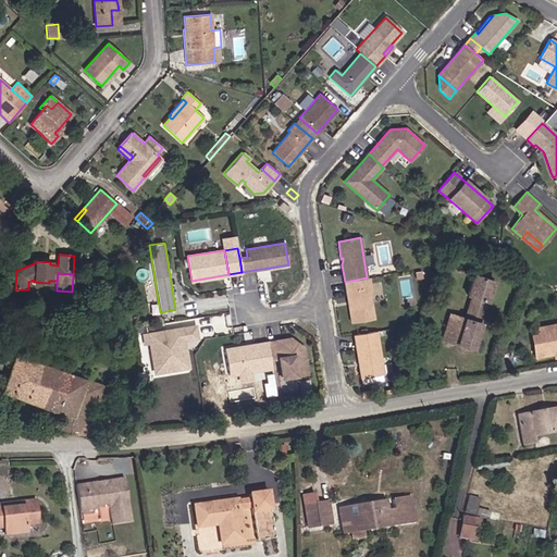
[(473,349),(495,282),(473,275),(468,295),(471,297),(465,319),(450,314),(447,325),(461,330),(457,344),(473,349)]
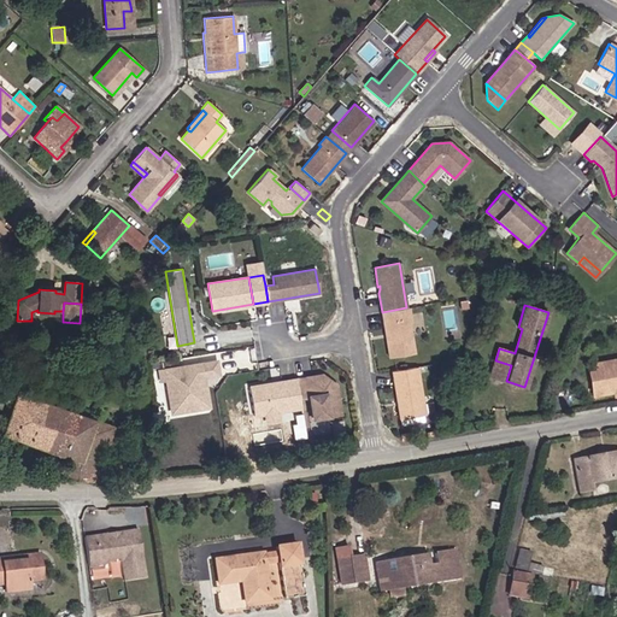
[(415,352),(409,322),(411,322),(409,307),(406,307),(382,312),(386,331),(388,334),(388,336),(386,338),(389,357),(415,352)]
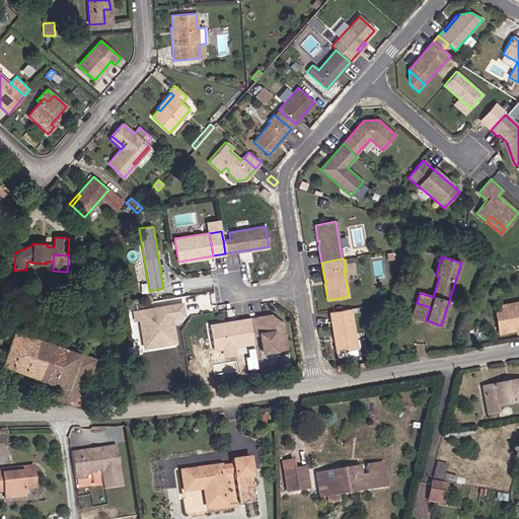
[(518,301),(500,305),(501,311),(505,332),(517,329),(518,328),(518,301)]
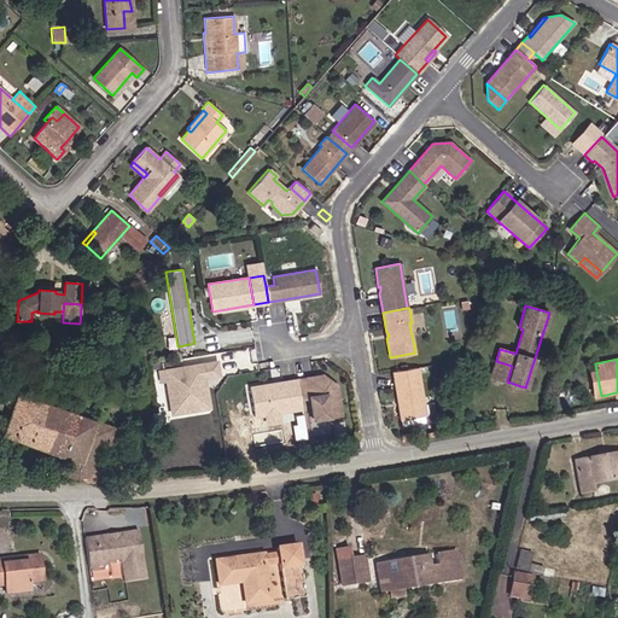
[(507,382),(512,366),(496,361),(490,377),(507,382)]
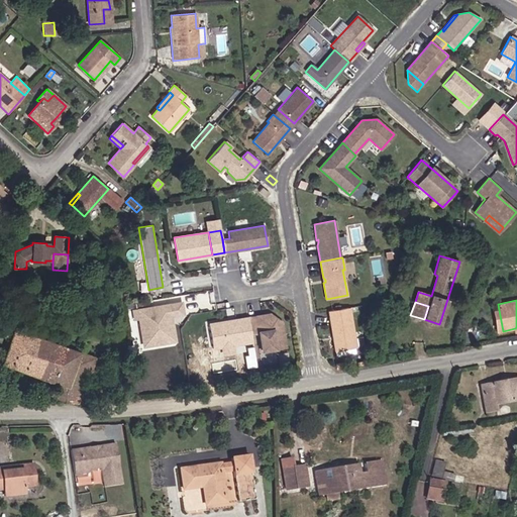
[(170,312),(169,304),(145,308),(146,316),(170,312)]
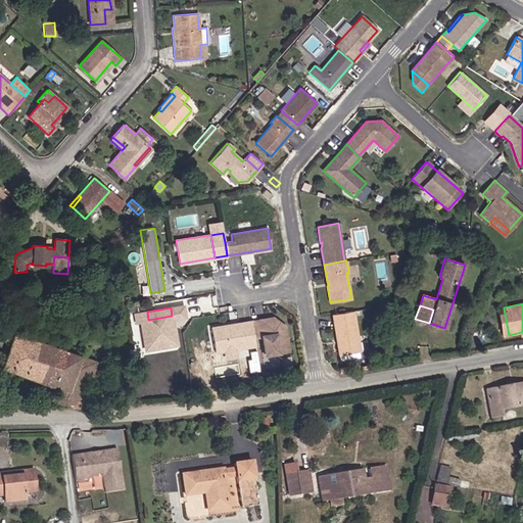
[(177,344),(172,316),(148,320),(147,312),(135,314),(136,322),(140,321),(144,344),(150,348),(177,344)]
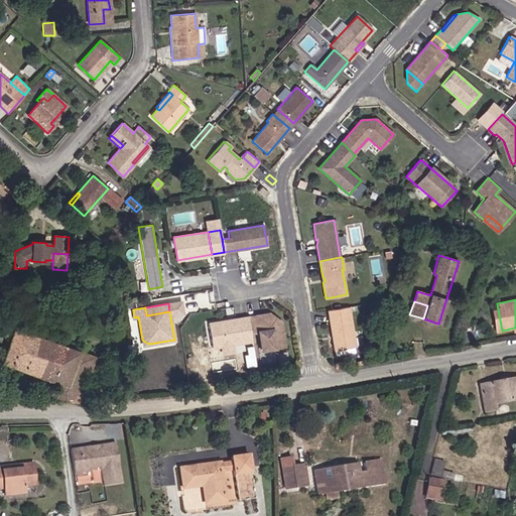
[(354,348),(347,307),(328,310),(334,351),(354,348)]
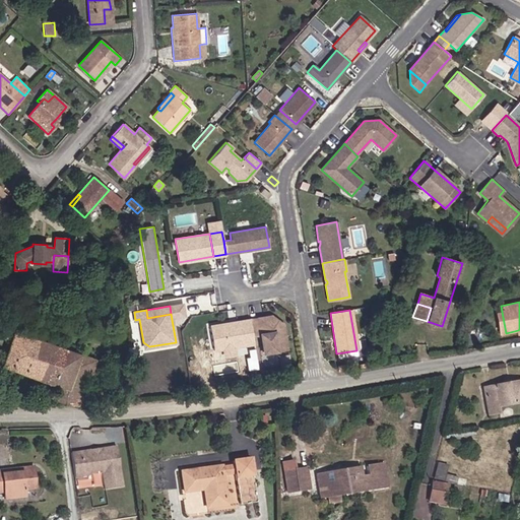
[(506,333),(502,312),(496,313),(500,334),(506,333)]
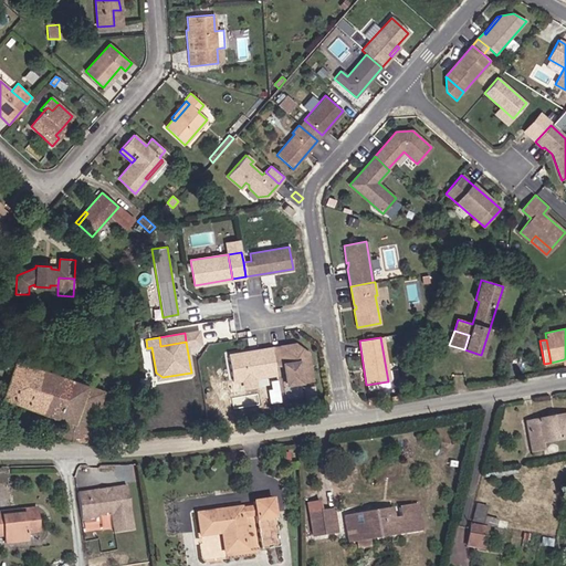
[(310,364),(307,353),(295,344),(272,347),(275,365),(283,364),(286,384),(302,380),(308,371),(307,365),(310,364)]
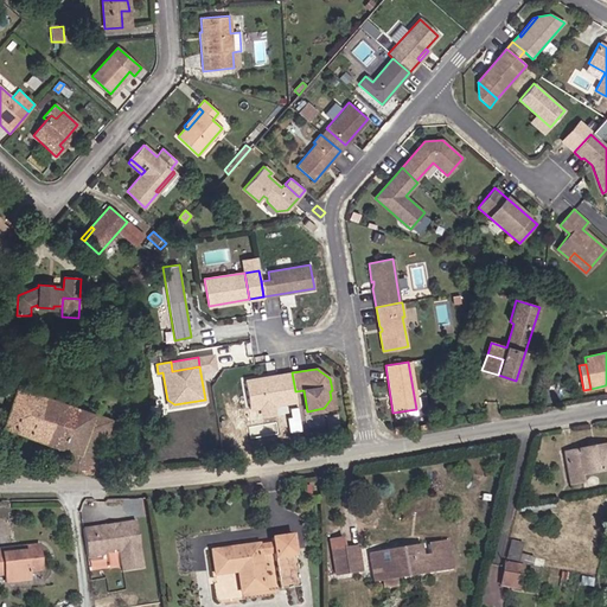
[(292,372),(246,381),(250,409),(296,401),(295,391),(292,372)]
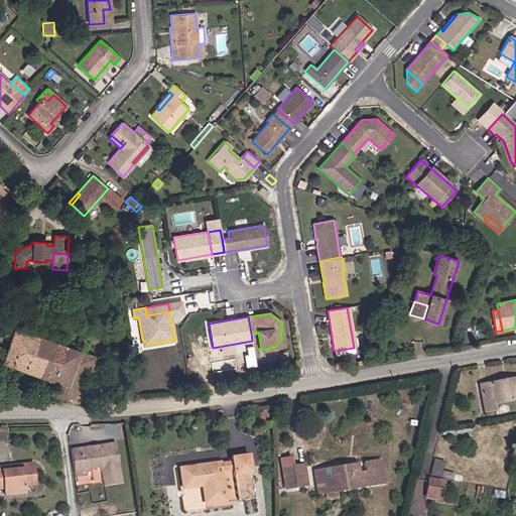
[(81,402),(93,364),(95,358),(91,356),(80,352),(30,335),(13,329),(2,362),(62,384),(57,402),(81,402)]
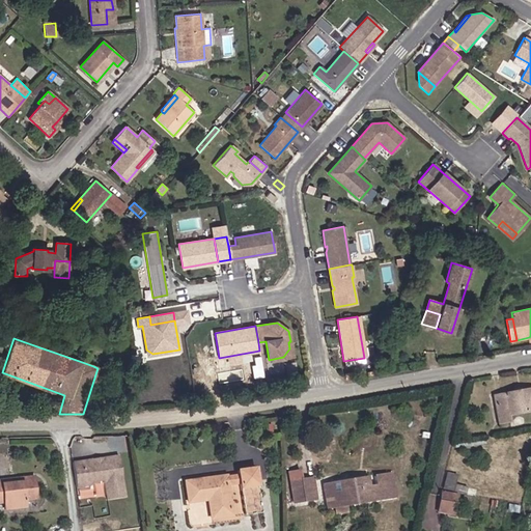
[(292,356),(290,341),(288,342),(289,348),(283,357),(292,356)]
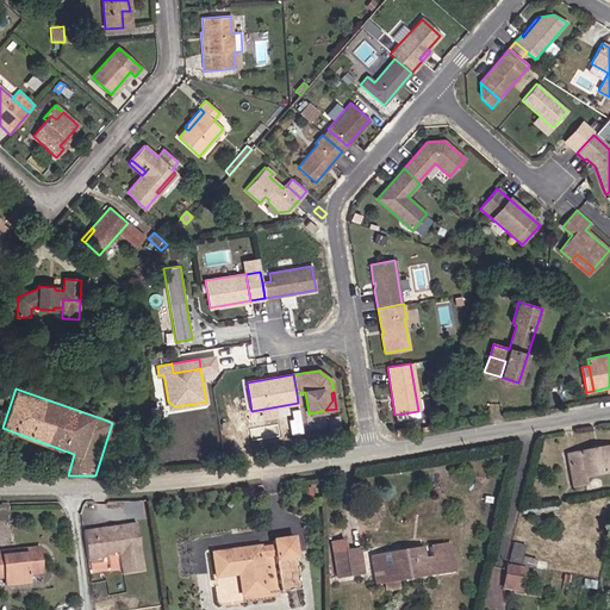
[(609,472),(609,447),(568,455),(573,486),(584,485),(583,477),(609,472)]
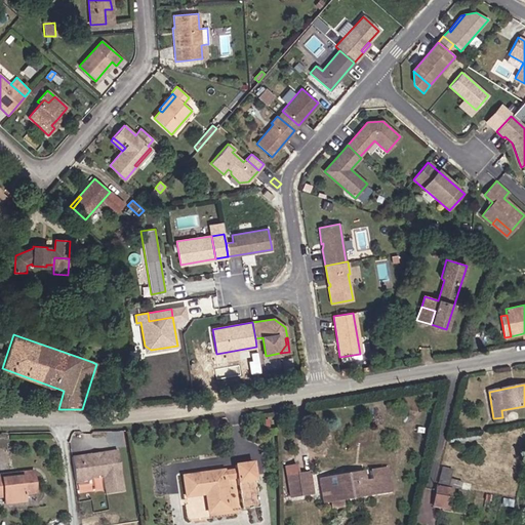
[(121,478),(117,450),(101,452),(99,454),(93,455),(91,453),(72,456),(76,484),(88,482),(91,479),(104,477),(107,480),(121,478)]
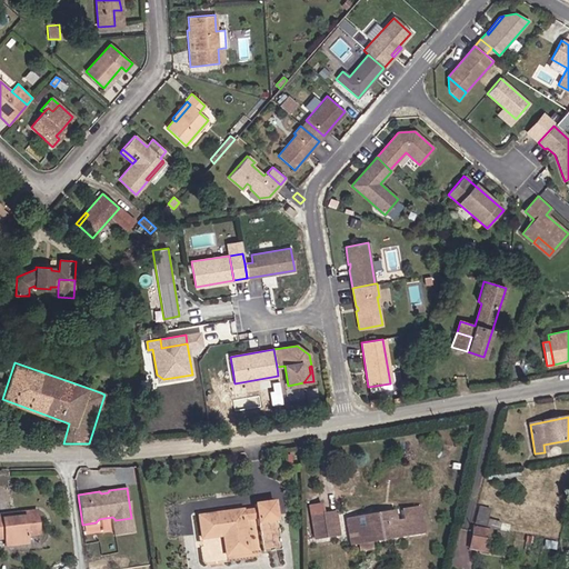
[(279,550),(272,502),(255,505),(255,509),(256,519),(261,553),(279,550)]
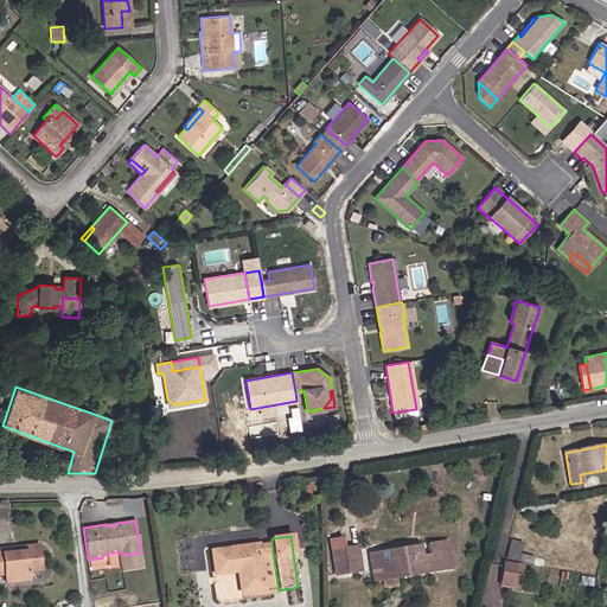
[(534,557),(519,554),(522,544),(511,541),(506,558),(531,566),(534,557)]
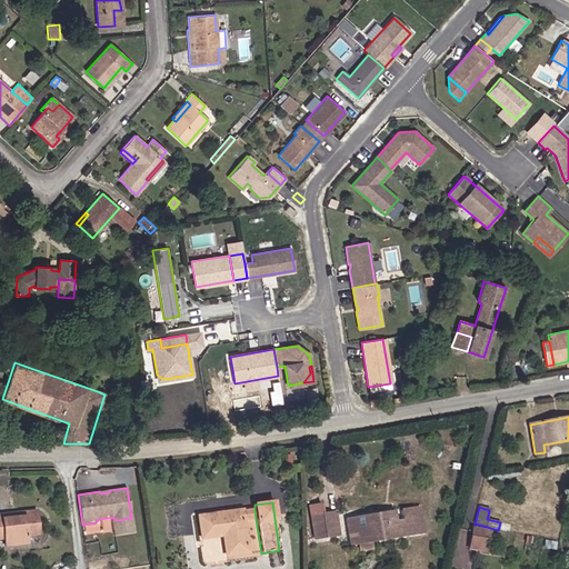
[(422,532),(418,508),(402,511),(405,521),(395,522),(392,512),(346,520),(350,545),(422,532)]
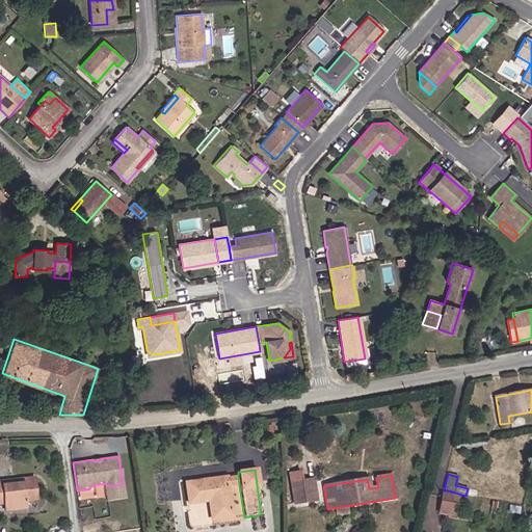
[(239,485),(238,476),(225,478),(228,486),(239,485)]
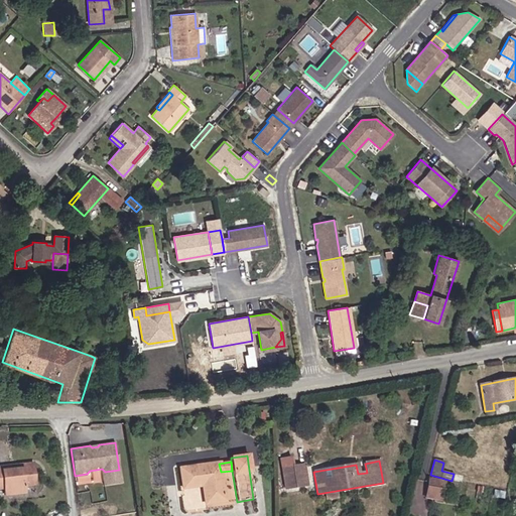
[(34,485),(32,464),(16,466),(16,469),(1,471),(1,468),(0,467),(0,489),(3,489),(4,496),(24,493),(24,486),(34,485)]
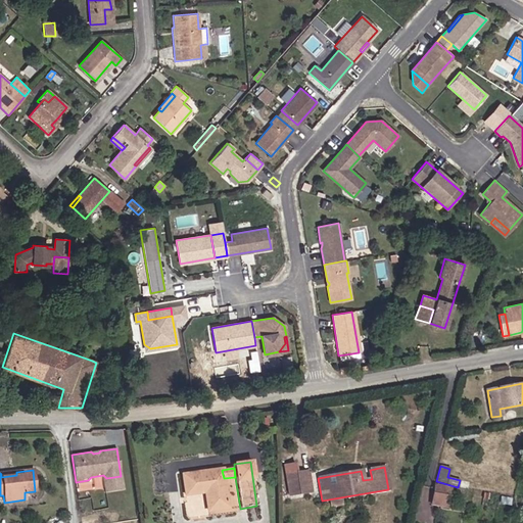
[(227,508),(224,478),(222,470),(182,475),(185,494),(204,491),(207,511),(227,508)]
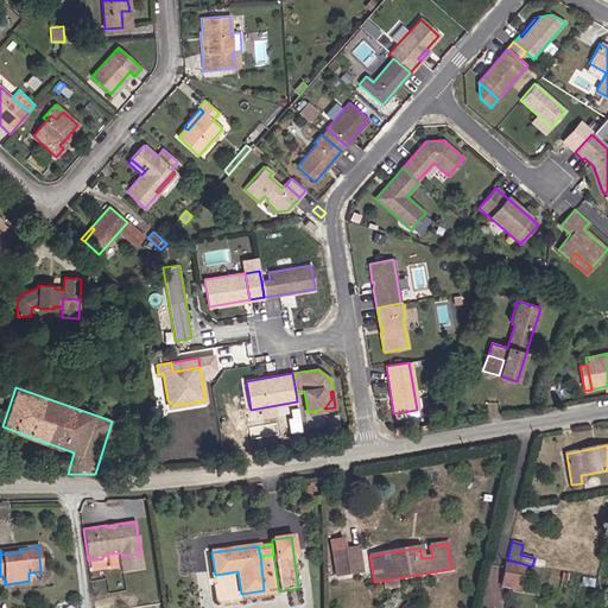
[(361,572),(358,549),(344,550),(348,575),(361,572)]
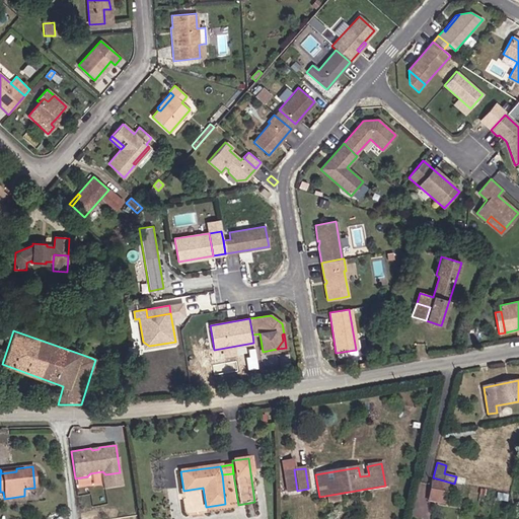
[(297,491),(294,469),(284,471),(287,492),(297,491)]
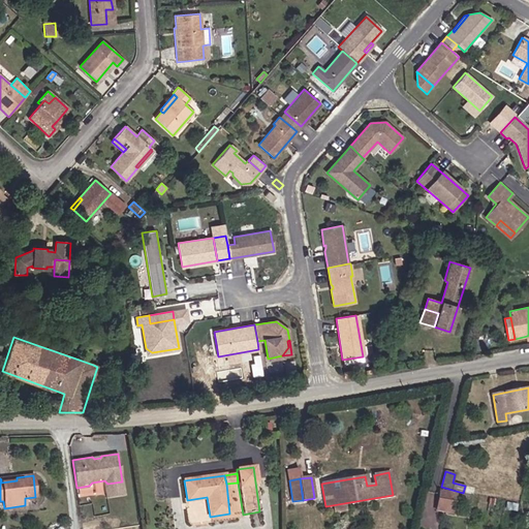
[(453,512),(455,493),(439,491),(436,510),(453,512)]
